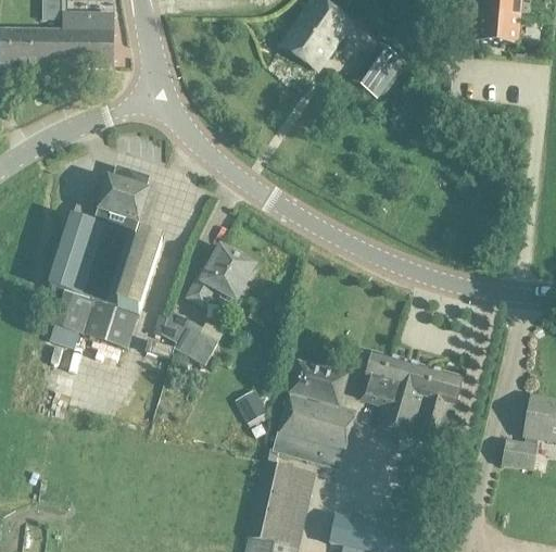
[(314,0),(282,45),(317,71),(350,24),(316,0),(314,0)]
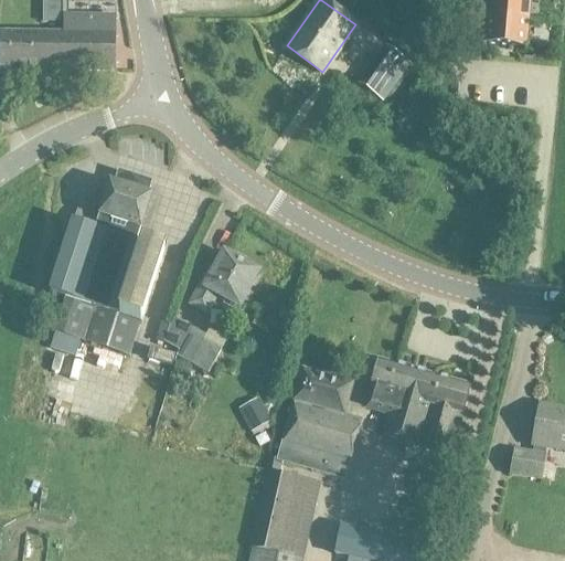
[(530,18),(531,0),(491,0),(491,1),(477,0),(476,13),(530,18)]
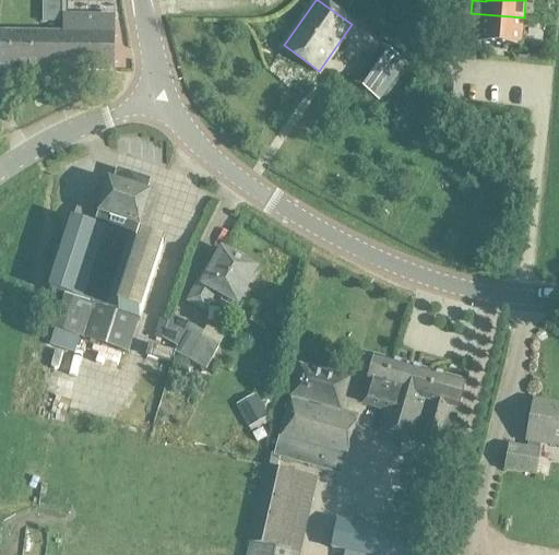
[(522,43),(524,18),(471,13),(470,26),(483,27),(483,39),(522,43)]
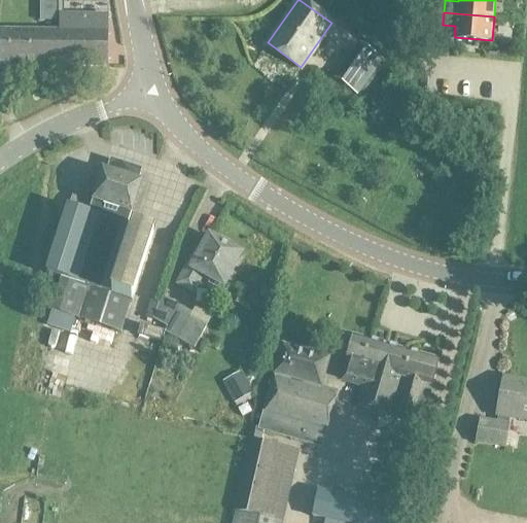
[(59,30),(43,30),(43,64),(105,65),(106,15),(59,14),(59,30)]
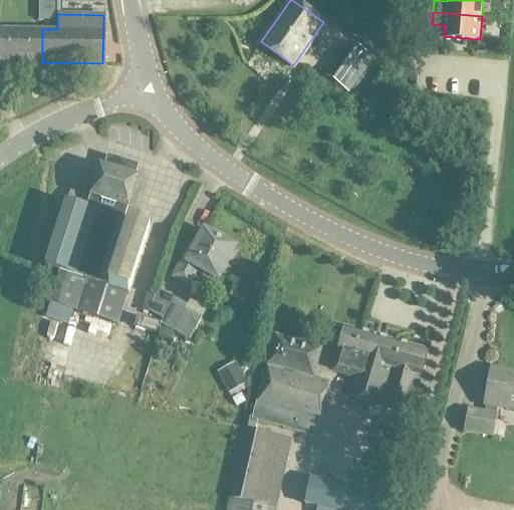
[(42,29),(0,28),(0,61),(42,62),(42,29)]
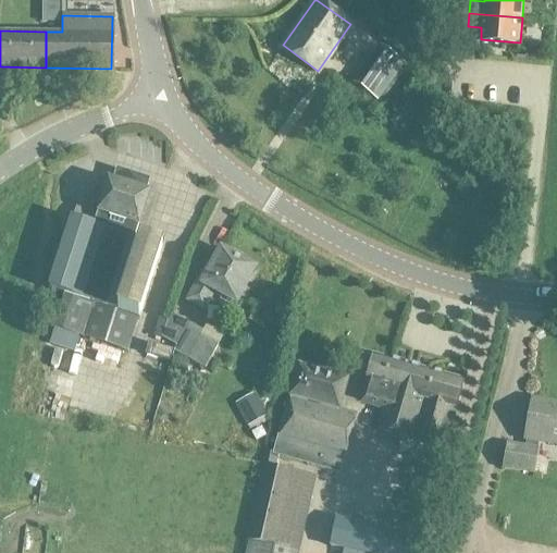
[(403,59),(379,41),(354,77),(378,95),(403,59)]
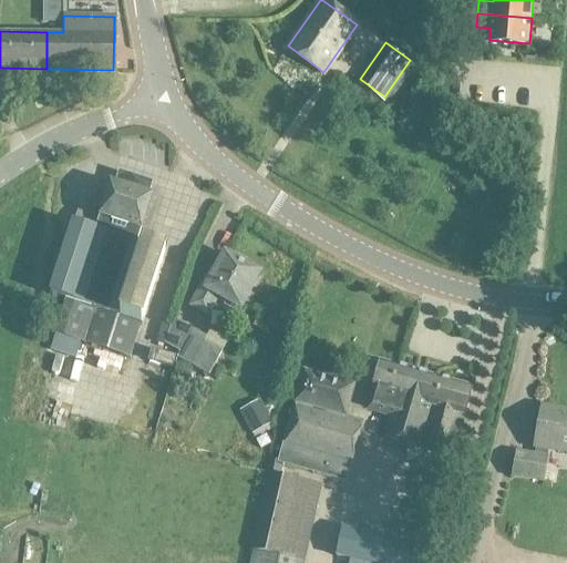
[(137,242),(152,195),(110,182),(95,228),(73,222),(50,294),(66,298),(55,331),(130,355),(140,323),(142,323),(165,251),(137,242)]
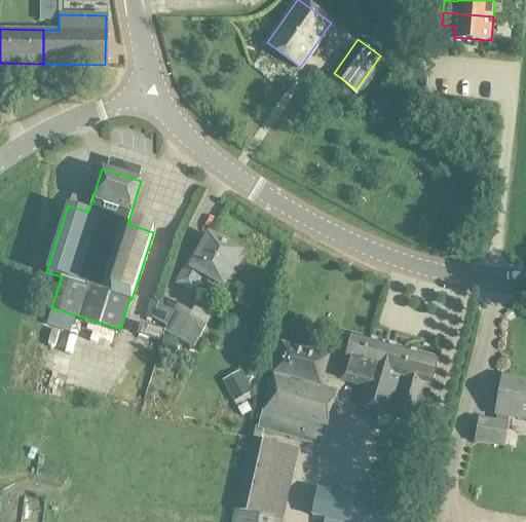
[(209,234),(200,248),(195,245),(175,282),(193,293),(204,273),(223,284),(240,252),(209,234)]
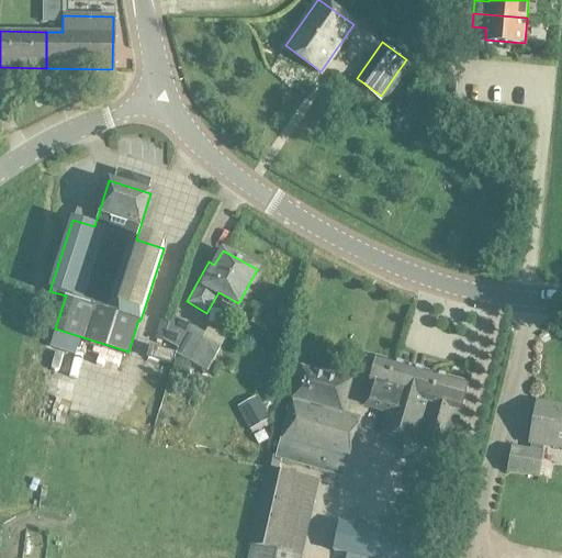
[(278,312),(287,315),(290,305),(281,303),(278,312)]
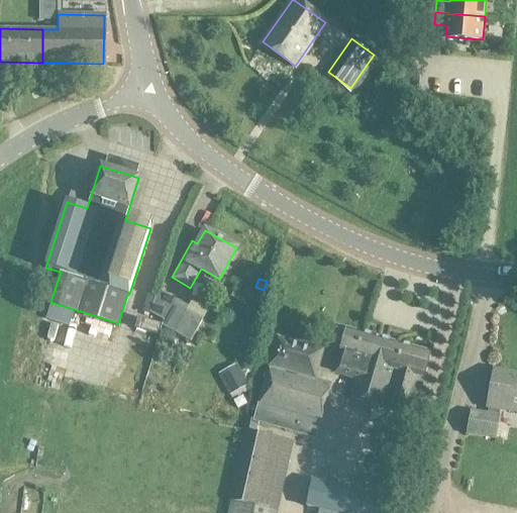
[(189,319),(170,309),(164,320),(183,330),(189,319)]
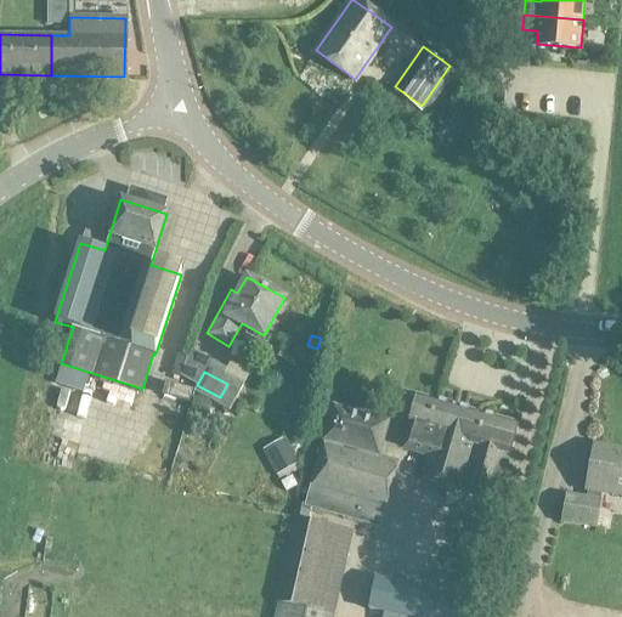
[(165,379),(162,392),(190,401),(193,388),(165,379)]
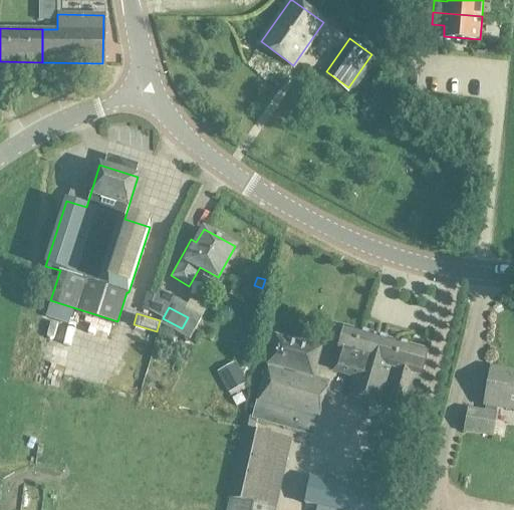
[(357,348),(361,330),(344,325),(332,369),(352,375),(347,394),(361,398),(367,369),(358,366),(363,351),(357,348)]
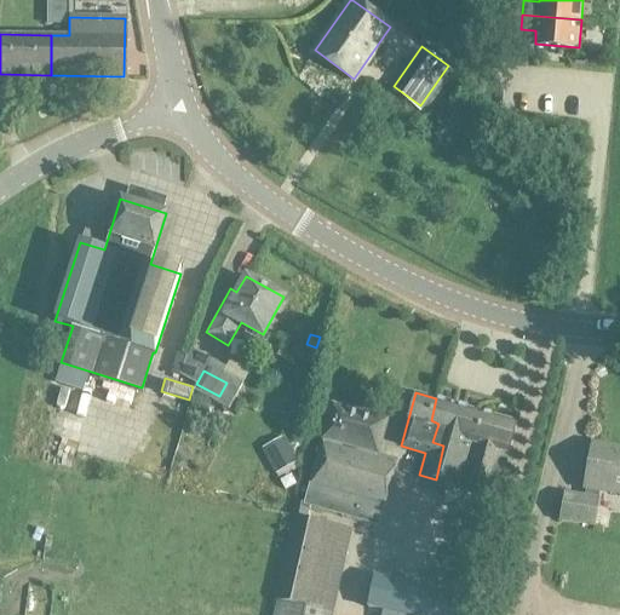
[(516,421),(436,398),(431,420),(438,424),(432,442),(443,446),(436,480),(489,494),(500,453),(506,455),(516,421)]
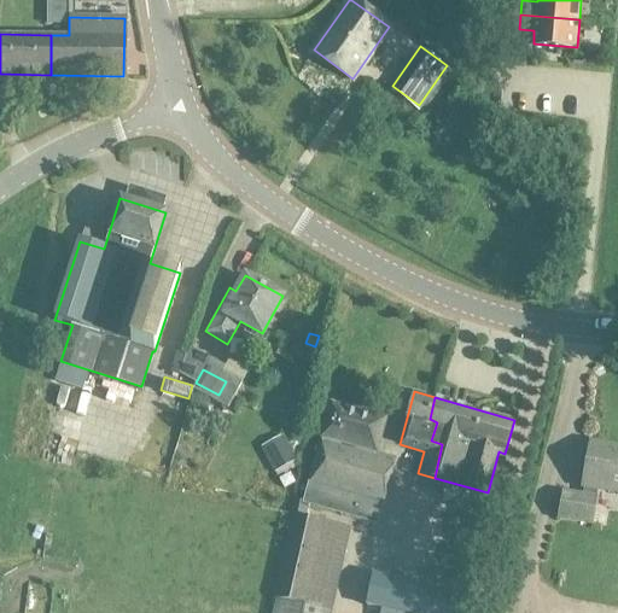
[(319,438),(307,484),(383,505),(395,455),(378,450),(388,416),(331,400),(319,438)]
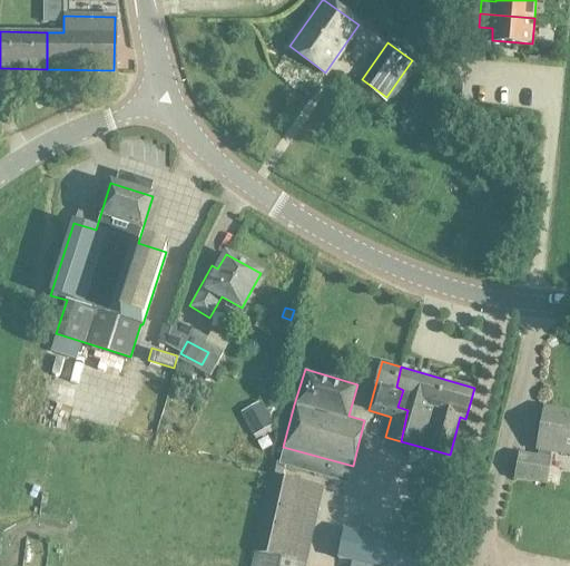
[(261,399),(242,409),(253,432),(273,422),(261,399)]
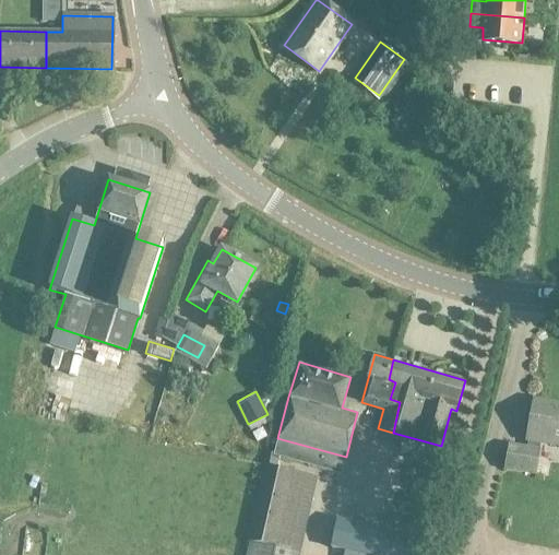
[(528,439),(526,445),(509,441),(503,469),(536,473),(540,447),(539,447),(540,440),(558,443),(558,403),(534,399),(528,439)]
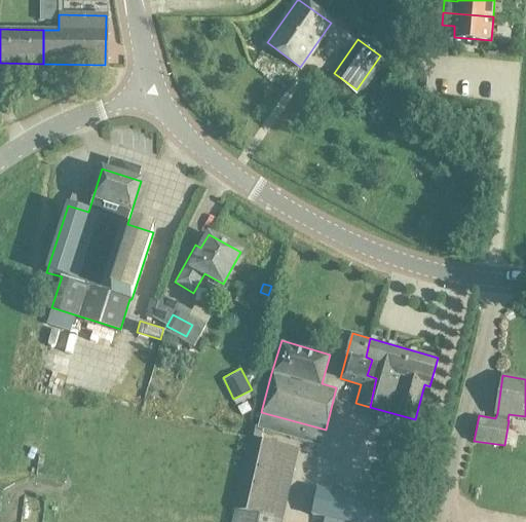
[(246,401),(237,405),(241,412),(250,408),(246,401)]
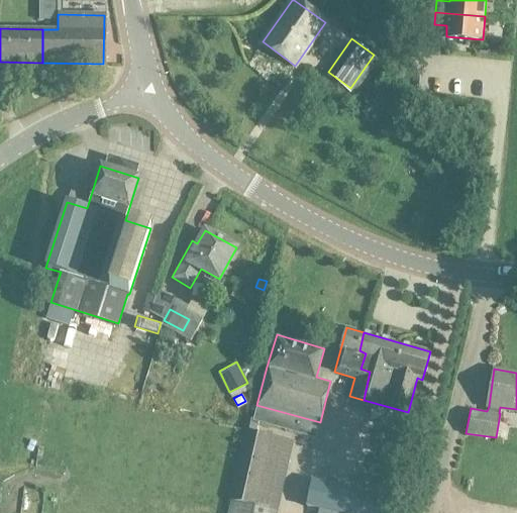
[(246,416),(243,428),(254,431),(257,421),(252,420),(252,418),(246,416)]
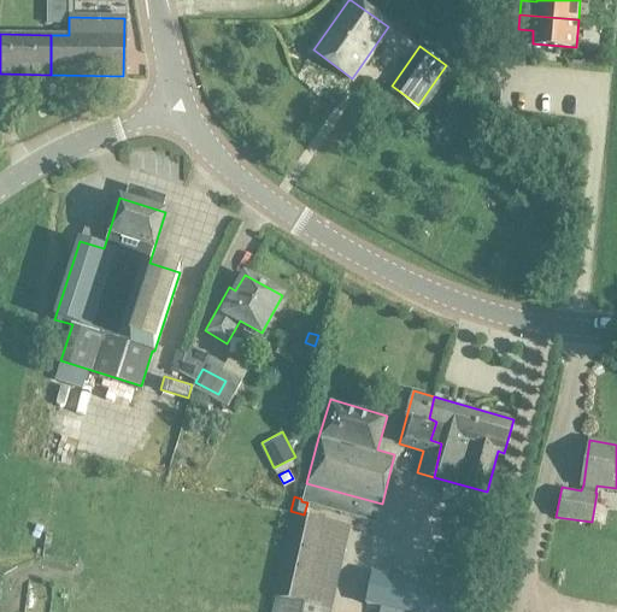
[(329,611),(330,608),(350,525),(304,515),(291,511),(271,595),(268,611),(329,611)]
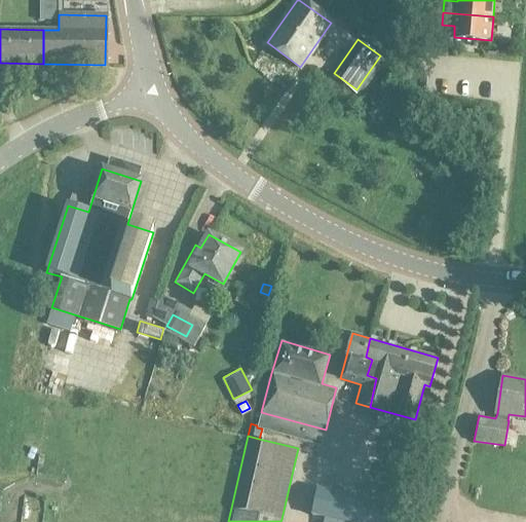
[(348,521),(359,521),(364,497),(330,489),(323,516),(325,517),(348,521)]
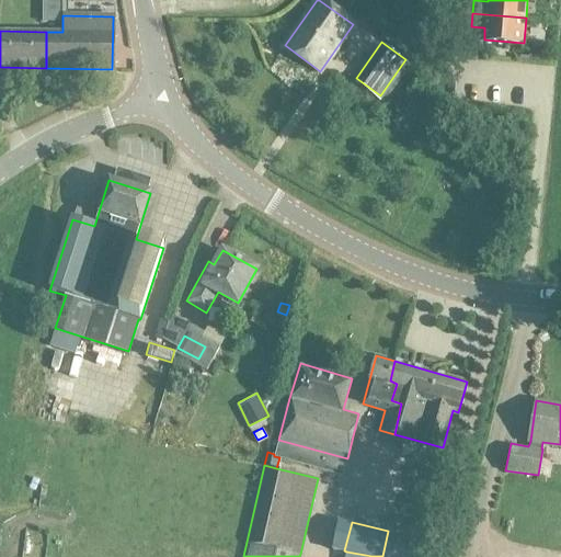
[(430,556),(433,541),(388,531),(382,556),(430,556)]
